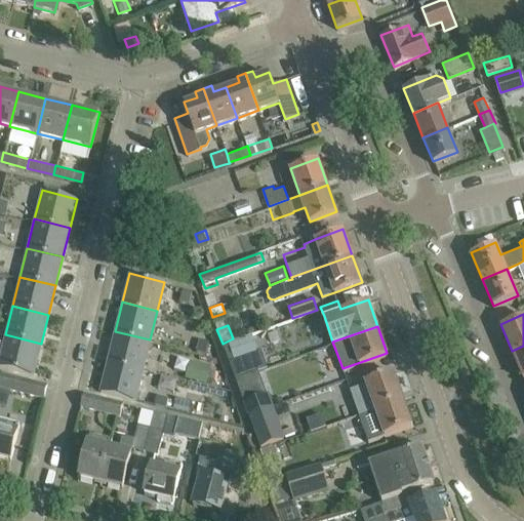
[(115,331),(108,360),(143,369),(150,339),(115,331)]
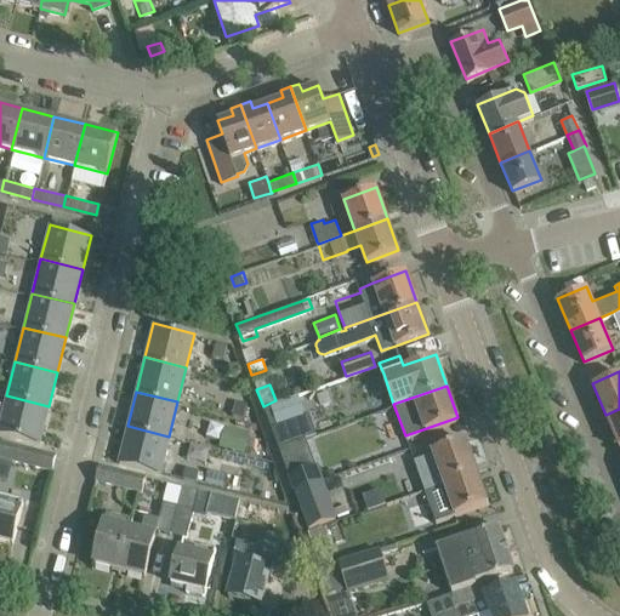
[(276,400),(263,406),(269,425),(277,422),(278,423),(305,414),(297,393),(276,400)]
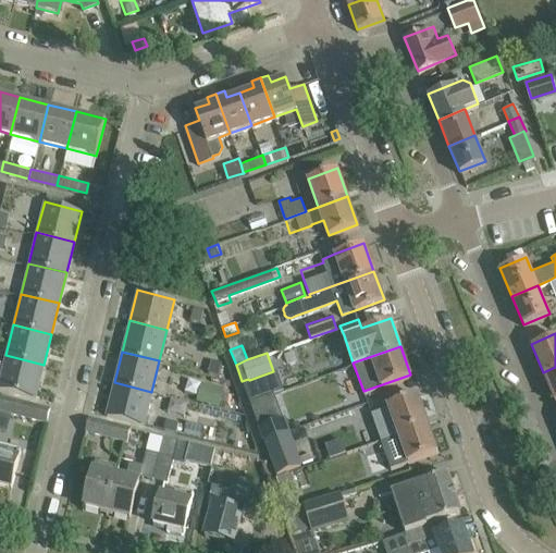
[(44,365),(5,355),(0,377),(0,385),(36,395),(44,365)]
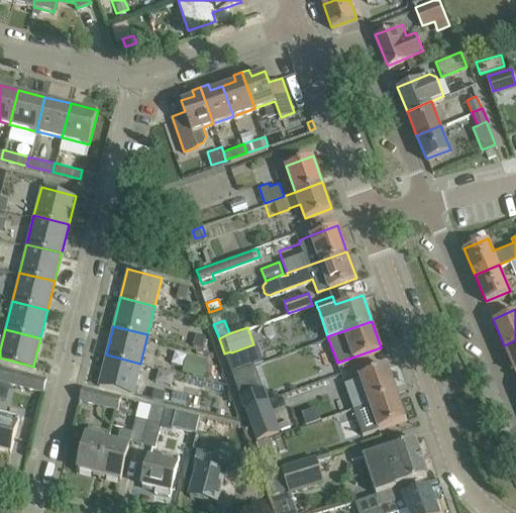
[(195,332),(193,343),(202,346),(205,335),(195,332)]
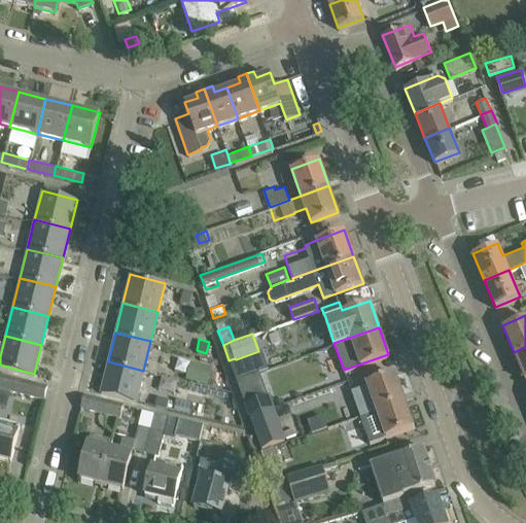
[(525,347),(514,352),(525,379),(525,378),(525,347)]
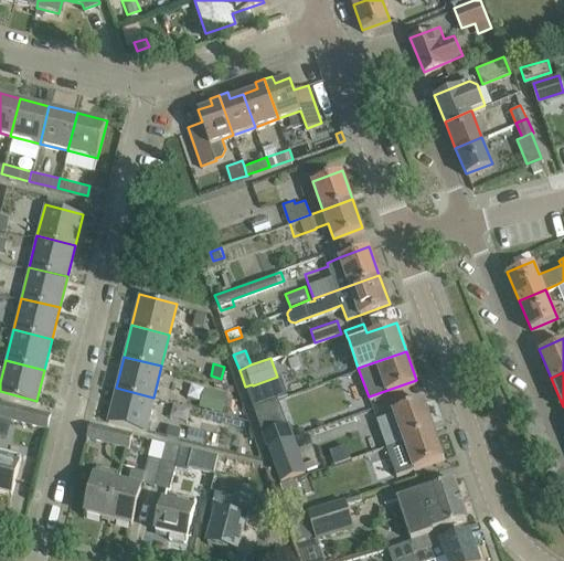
[(203,385),(199,406),(222,411),(223,404),(225,395),(226,391),(203,385)]
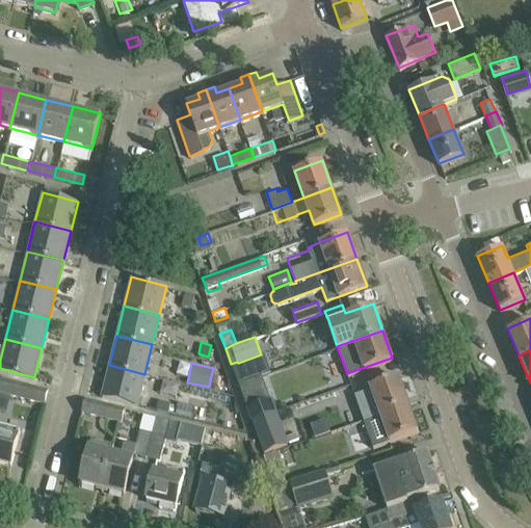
[(144,374),(109,365),(102,394),(137,403),(144,374)]
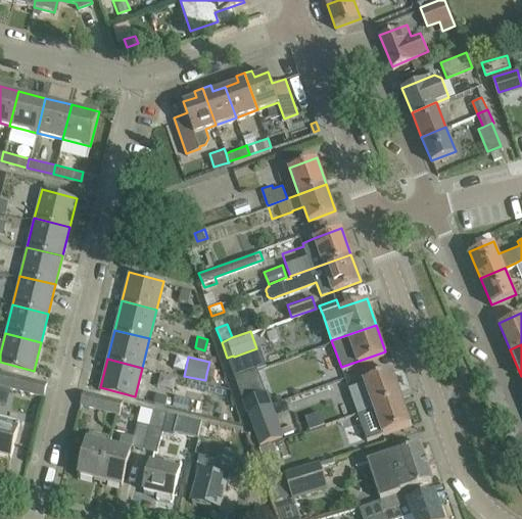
[(208,366),(206,374),(215,376),(217,368),(208,366)]
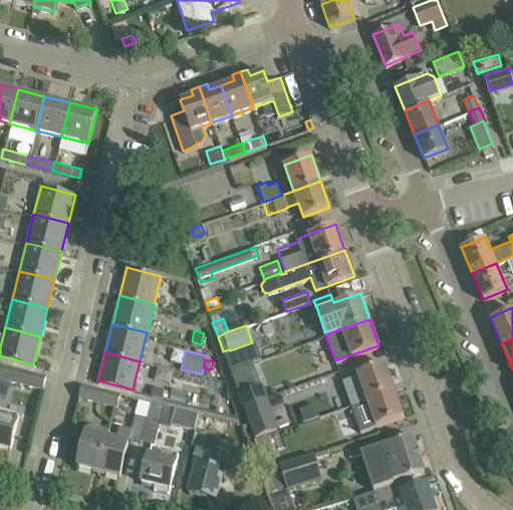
[(255,359),(230,368),(243,404),(267,396),(255,359)]
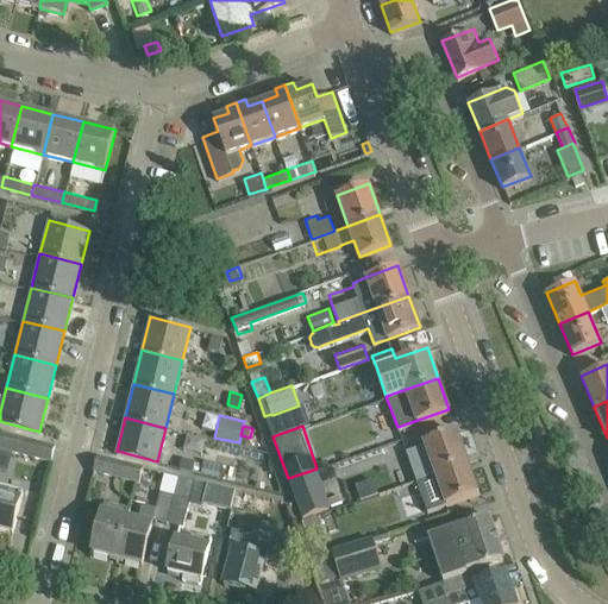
[(467,460),(456,429),(406,447),(417,478),(467,460)]
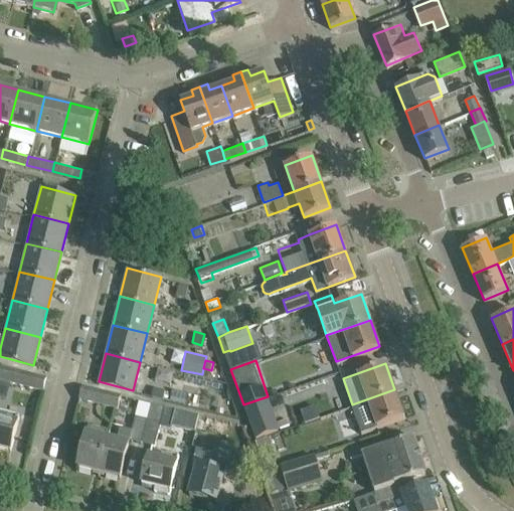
[(0,394),(1,395),(5,379),(23,383),(42,388),(46,376),(26,371),(1,365),(0,370),(0,394)]
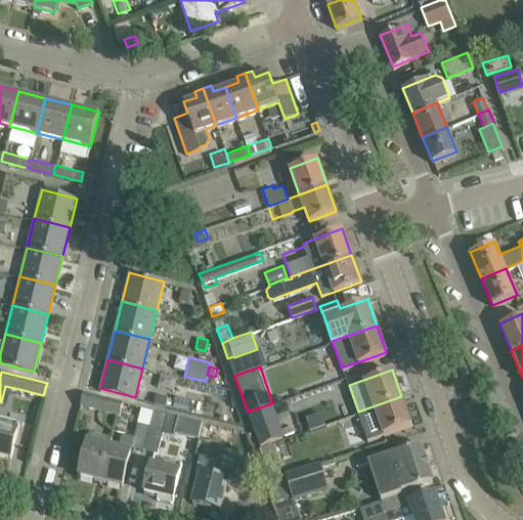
[(80,403),(119,414),(122,400),(83,391),(80,403)]
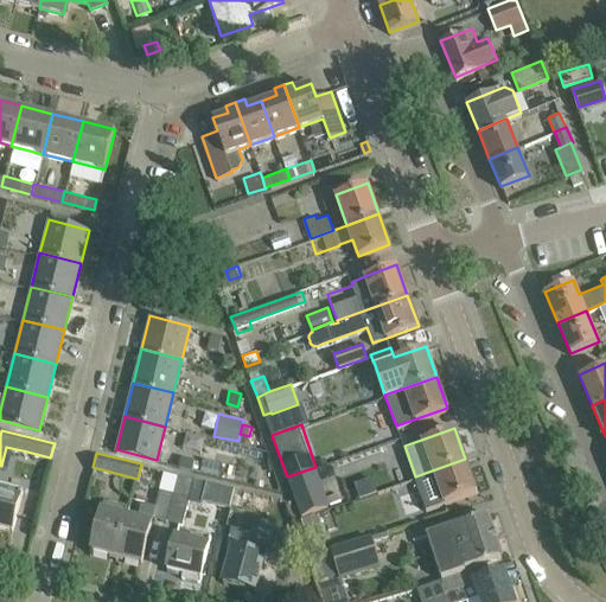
[(182,453),(179,465),(192,467),(195,456),(182,453)]
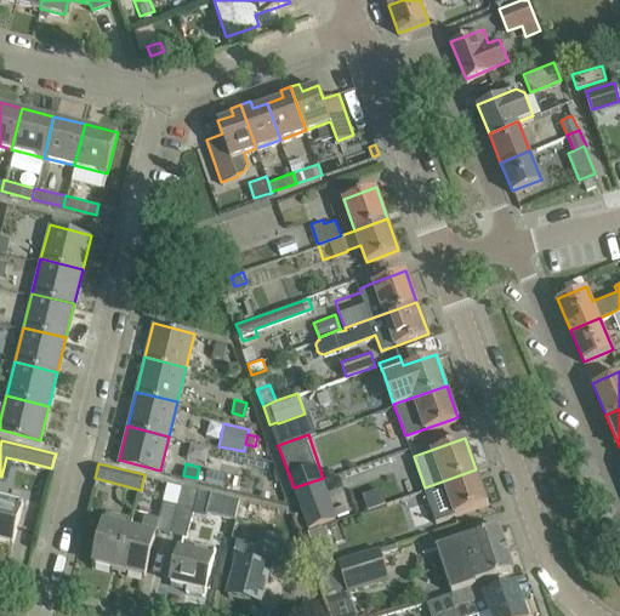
[(206,467),(203,482),(222,486),(226,472),(206,467)]
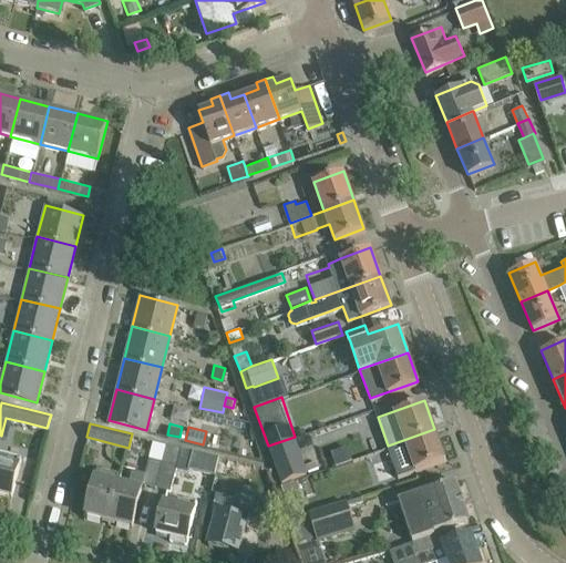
[(444,459),(434,429),(388,446),(399,474),(444,459)]
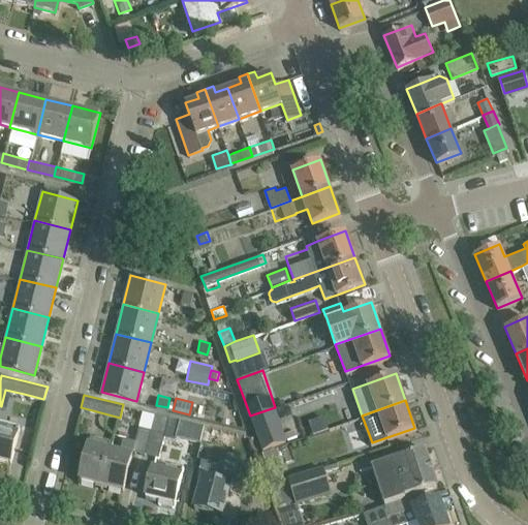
[(275,407),(250,415),(257,437),(260,448),(286,439),(275,407)]
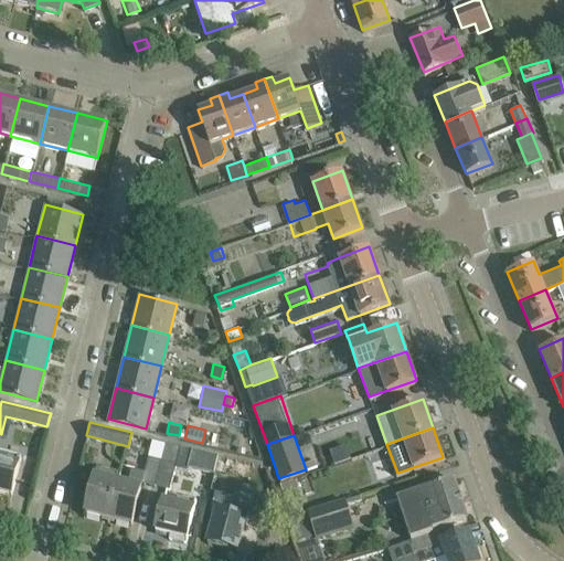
[(160,459),(159,459),(152,485),(168,489),(179,445),(165,442),(160,459)]
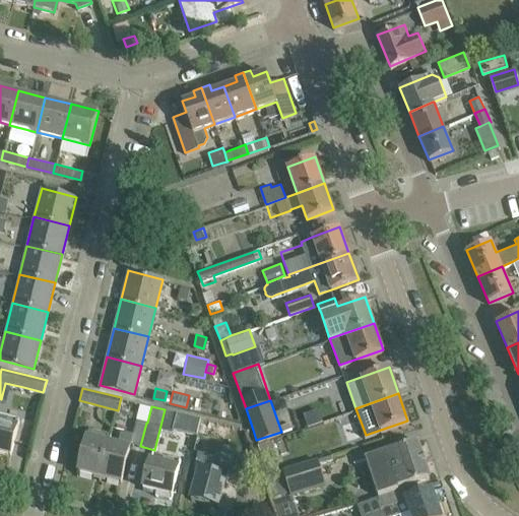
[(0,449),(10,453),(19,418),(0,412),(0,449)]
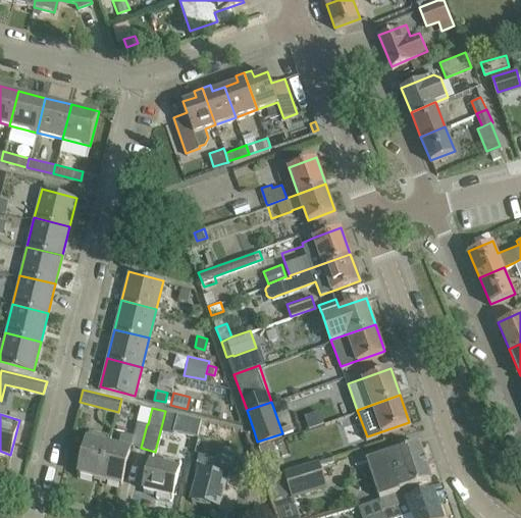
[(118,447),(107,444),(99,476),(121,482),(131,446),(141,448),(147,424),(135,421),(132,434),(121,431),(118,447)]
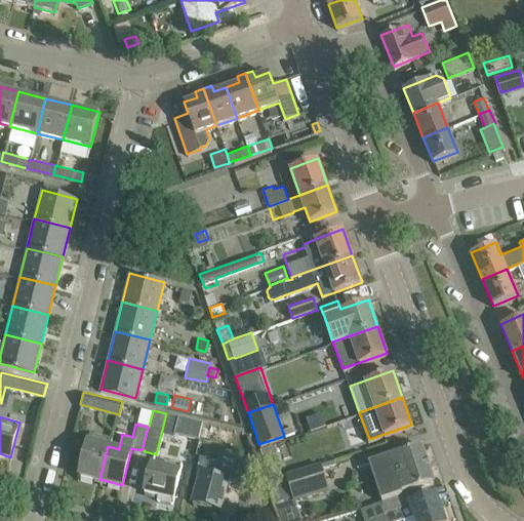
[(79,474),(99,479),(108,446),(110,437),(90,432),(79,474)]
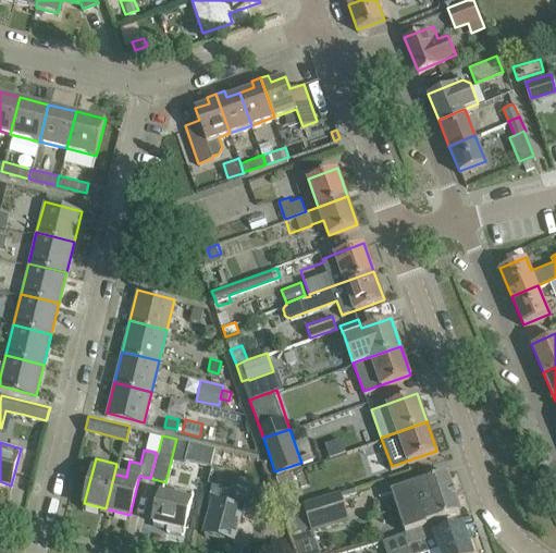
[(275,475),(285,508),(299,504),(288,470),(275,475)]
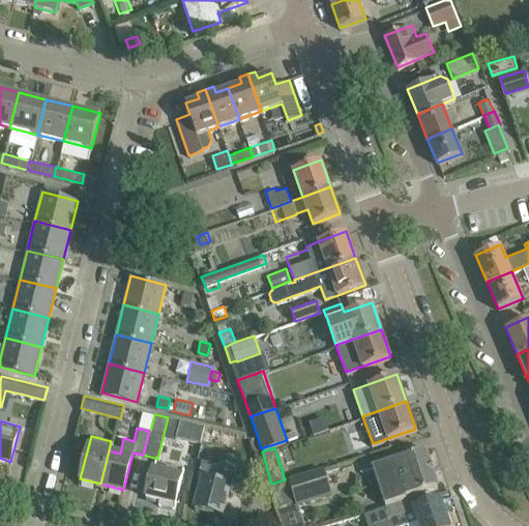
[(373,466),(386,503),(406,497),(405,495),(438,485),(425,448),(406,455),(373,466)]
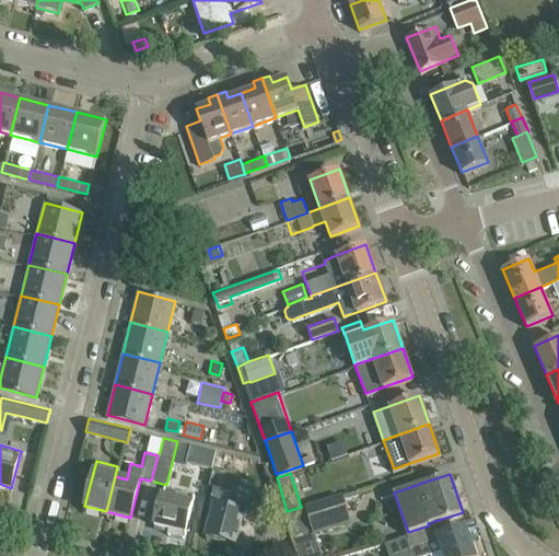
[(206,536),(235,545),(245,508),(258,511),(264,490),(235,483),(229,510),(213,506),(206,536)]
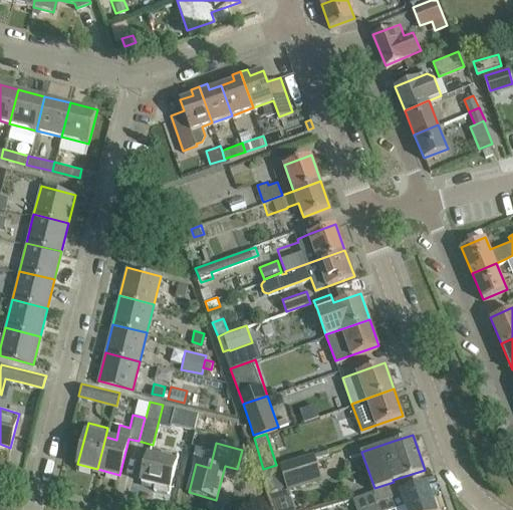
[(141,480),(170,488),(175,468),(178,455),(159,451),(158,457),(148,455),(146,461),(141,480)]
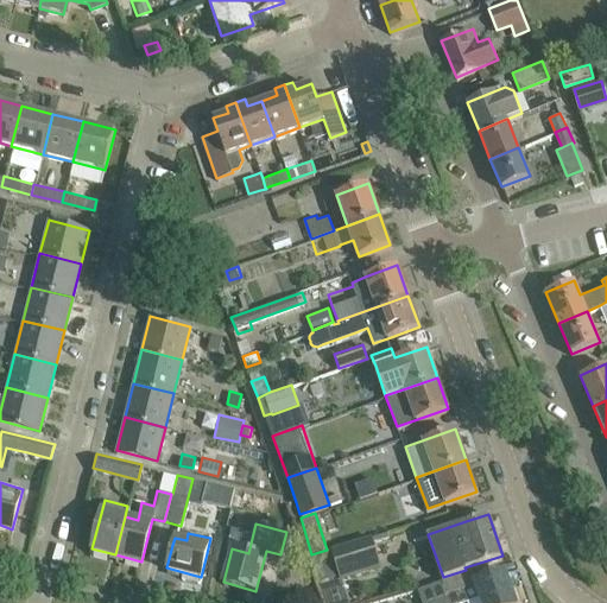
[(327,550),(311,554),(309,556),(317,581),(339,575),(340,578),(342,577),(380,565),(372,535),(327,550)]
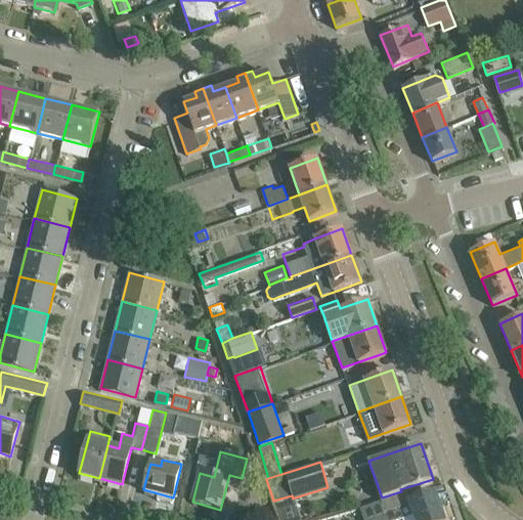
[(401,491),(382,497),(382,500),(363,506),(368,518),(376,516),(377,519),(398,519),(403,518),(400,509),(410,506),(416,519),(444,519),(435,492),(409,501),(405,490),(401,492),(401,491)]
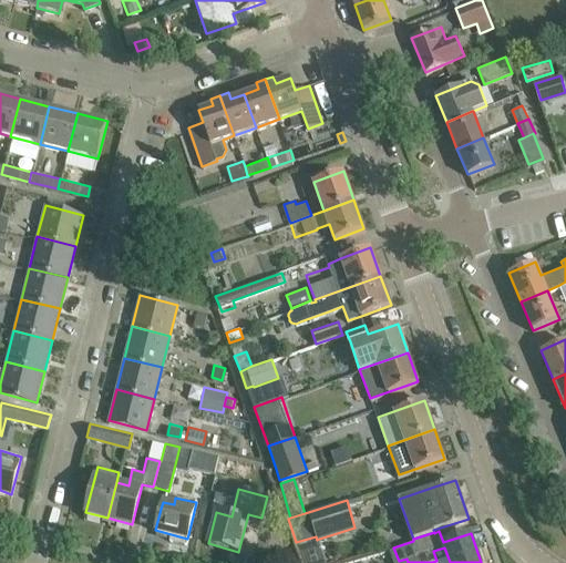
[(317,540),(298,545),(304,562),(326,562),(319,539),(317,540)]
